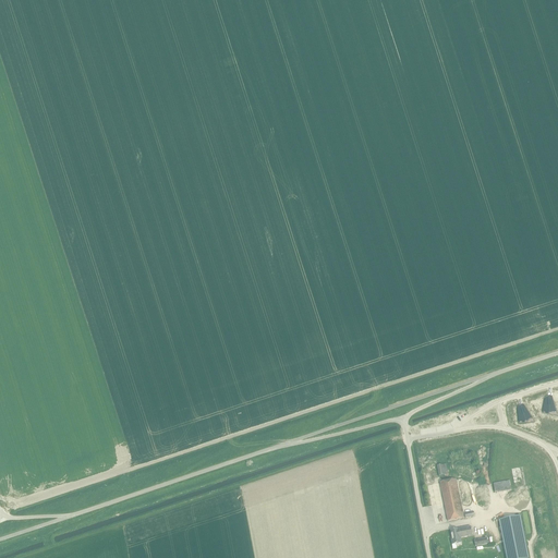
[(545,399),(543,413),(557,415),(552,397),(545,399)]
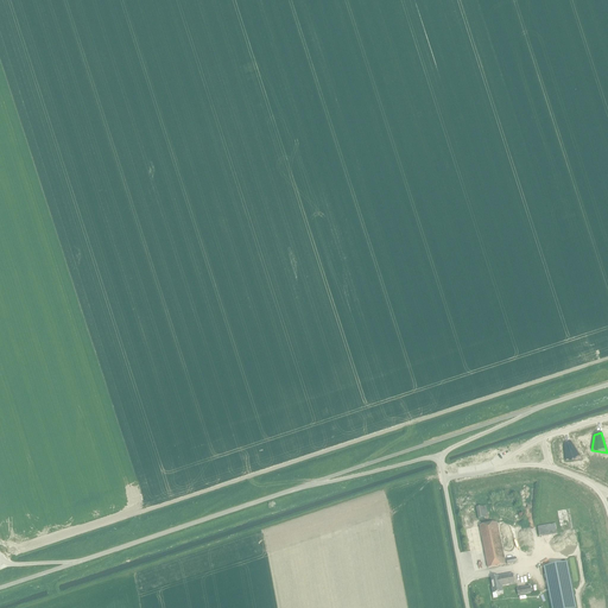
[(570,441),(564,445),(565,461),(581,460),(570,441)]
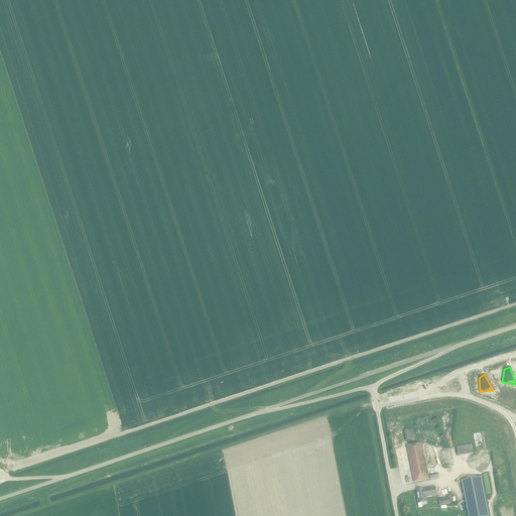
[(410,394),(417,392),(415,386),(408,388),(410,394)]
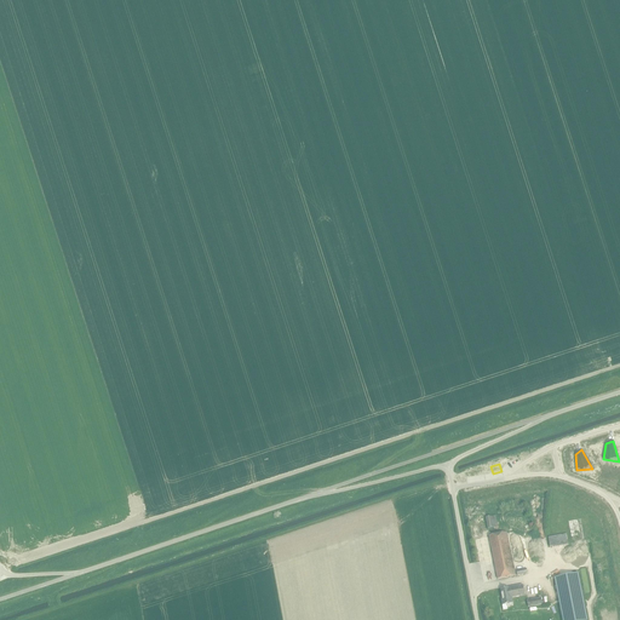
[(570,516),(572,535),(581,534),(581,516),(570,516)]
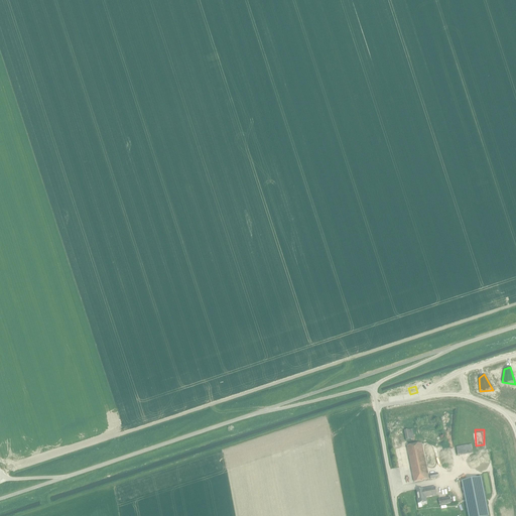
[(406,446),(414,482),(428,480),(421,443),(406,446)]
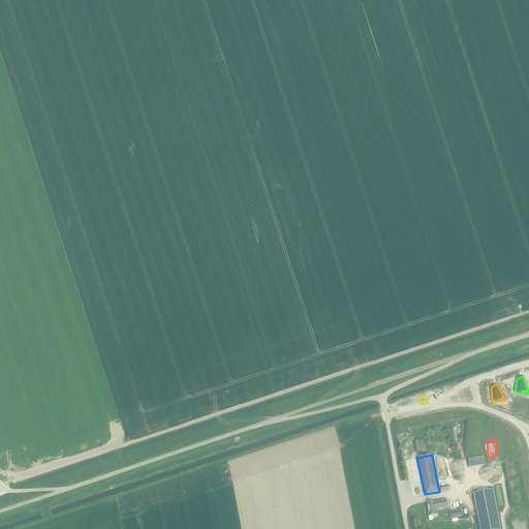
[(483,456),(468,459),(469,467),(485,464),(483,456)]
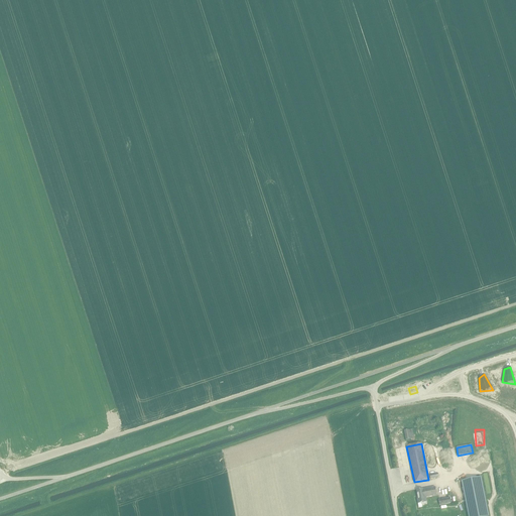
[(488,515),(482,478),(462,482),(468,515),(488,515)]
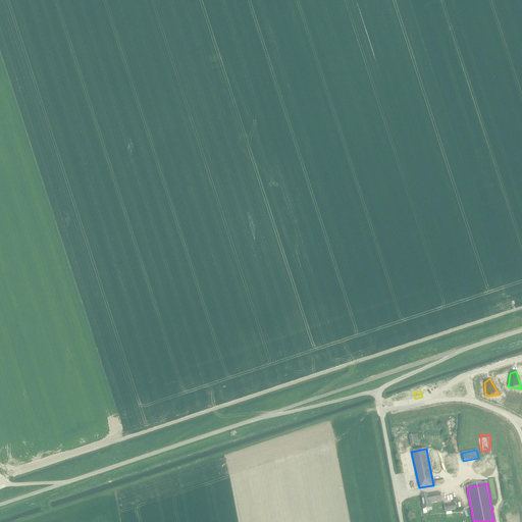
[(427,513),(427,511),(432,510),(430,504),(441,502),(439,493),(427,496),(421,497),(423,505),(422,505),(423,514),(427,513)]
